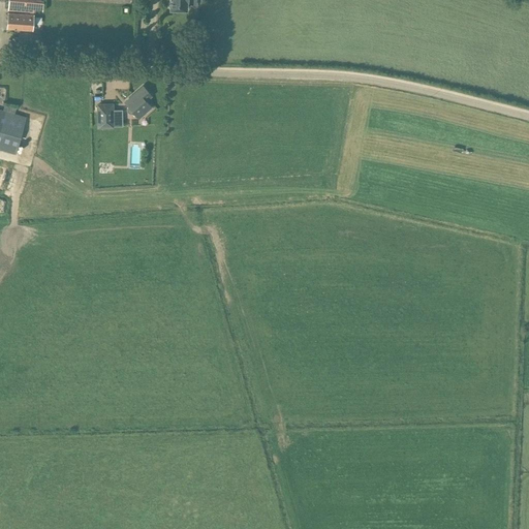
[(35,0),(9,0),(8,9),(34,12),(35,0)]
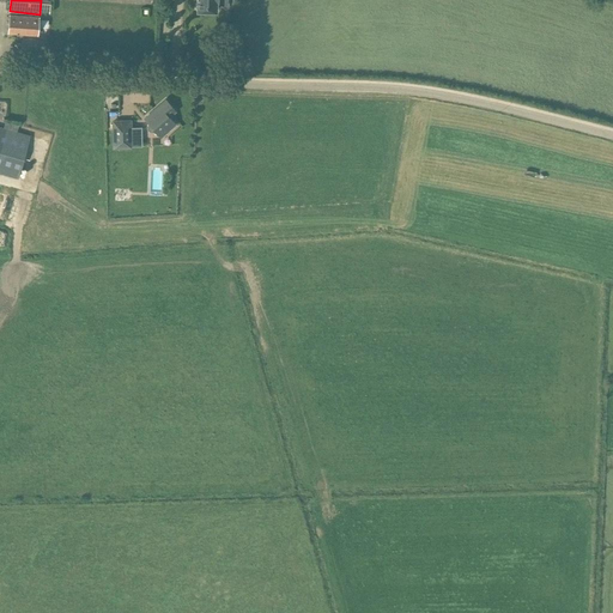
[(196,0),(196,10),(217,11),(217,0),(196,0)]
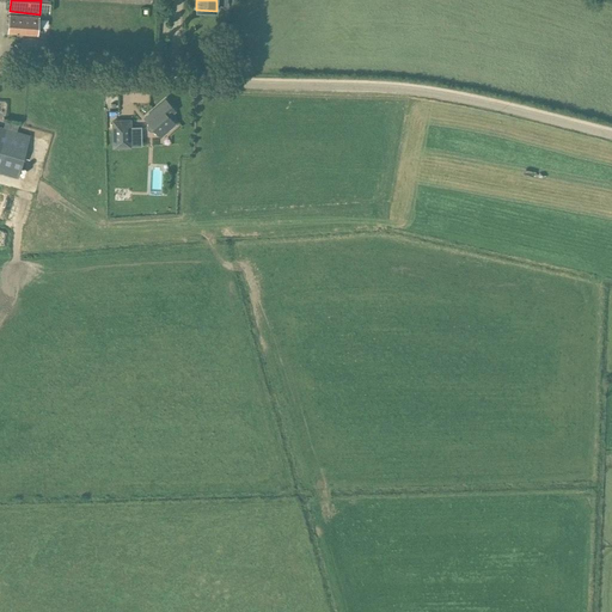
[(40,18),(10,16),(8,34),(38,35),(40,18)]
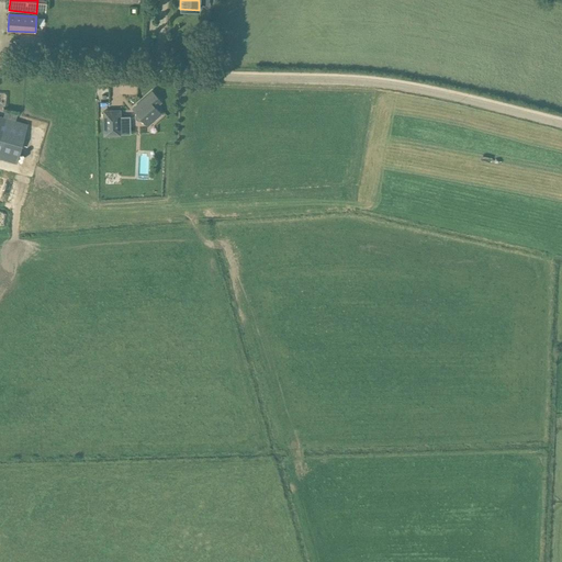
[(138,120),(141,121),(143,120),(147,125),(160,113),(155,107),(160,101),(153,92),(152,91),(133,109),(136,112),(134,114),(135,116),(138,120)]
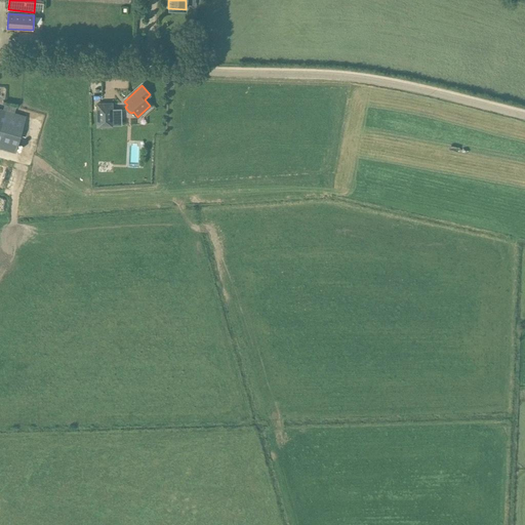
[(113,127),(113,103),(96,103),(96,127),(113,127)]
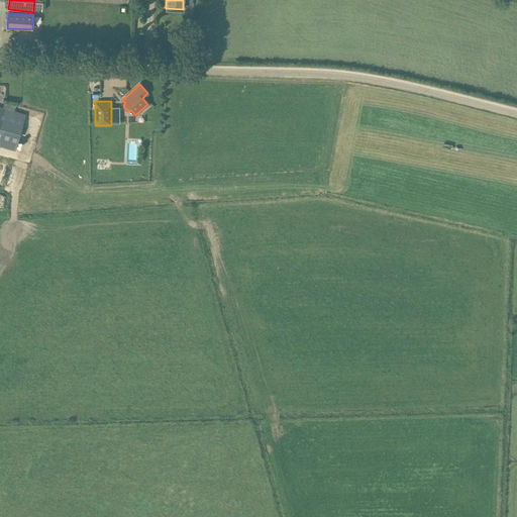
[(25,115),(0,107),(0,146),(15,150),(25,115)]
